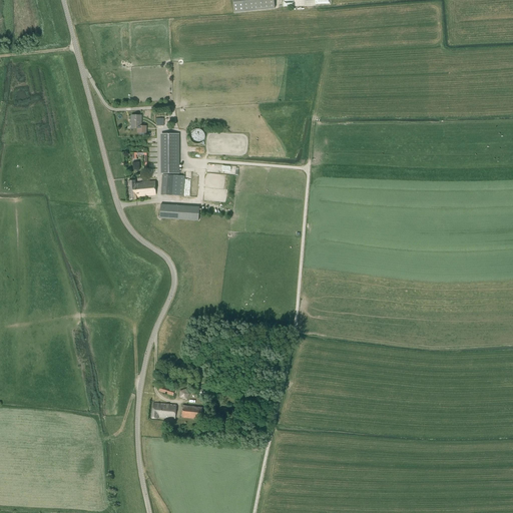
[(232,0),(234,13),(275,9),(274,0),(232,0)]
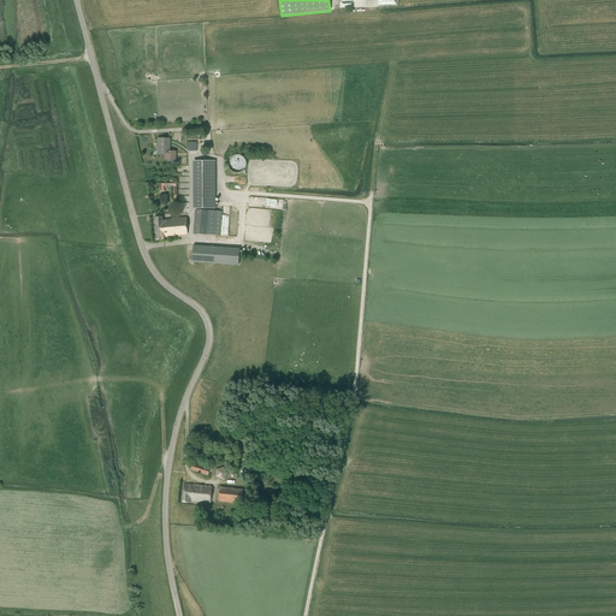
[(170,154),(170,138),(159,138),(158,154),(170,154)]
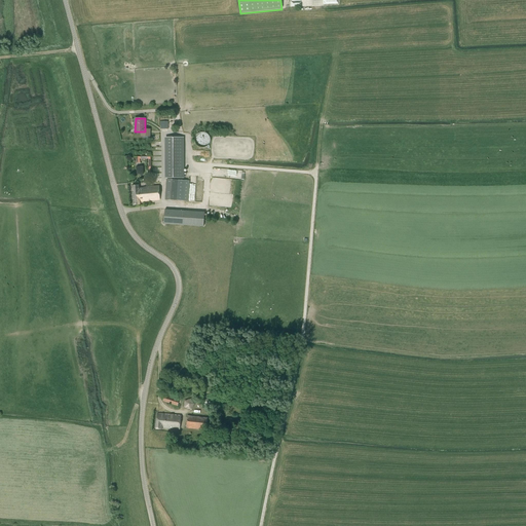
[(202,148),(203,148),(204,148),(205,147),(207,147),(208,146),(209,146),(209,145),(210,145),(210,144),(210,143),(211,142),(211,141),(211,140),(211,139),(211,138),(210,137),(210,136),(209,135),(208,134),(207,134),(207,133),(205,133),(204,133),(203,133),(202,133),(201,133),(200,133),(199,133),(199,134),(198,134),(197,135),(196,136),(196,137),(195,138),(195,139),(195,140),(195,141),(195,142),(195,143),(196,144),(196,145),(197,145),(197,146),(198,146),(198,147),(199,147),(200,147),(200,148),(201,148),(202,148)]
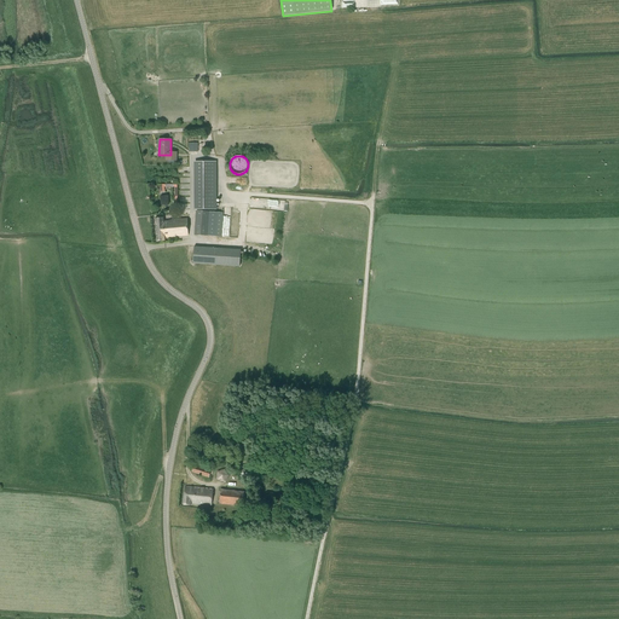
[(195,162),(195,209),(217,209),(217,162),(195,162)]
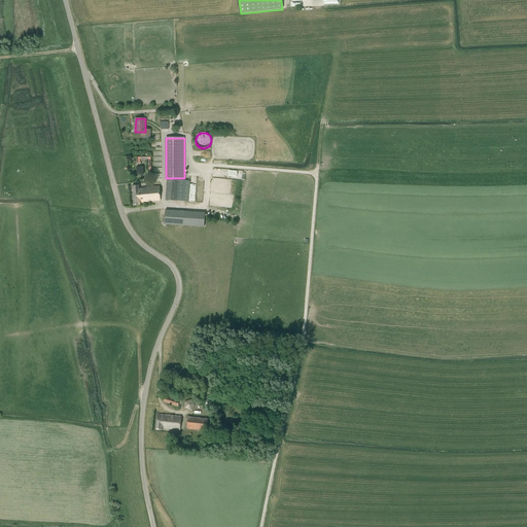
[(239,171),(237,178),(244,180),(246,173),(239,171)]
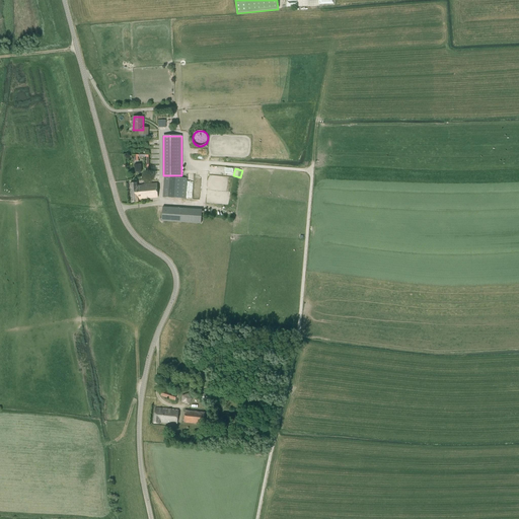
[(186,199),(188,178),(165,176),(163,197),(186,199)]
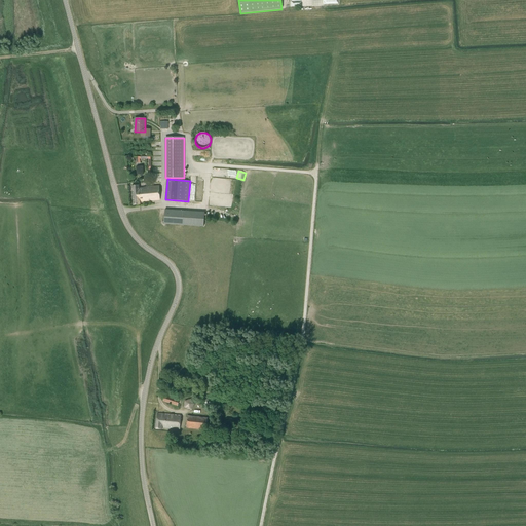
[(201,197),(203,179),(198,179),(197,184),(191,184),(190,190),(195,190),(194,196),(201,197)]
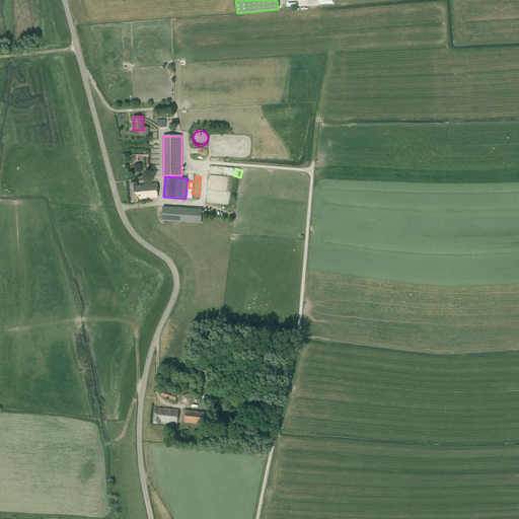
[(137,186),(137,183),(131,183),(132,202),(138,202),(138,199),(158,198),(157,183),(137,186)]
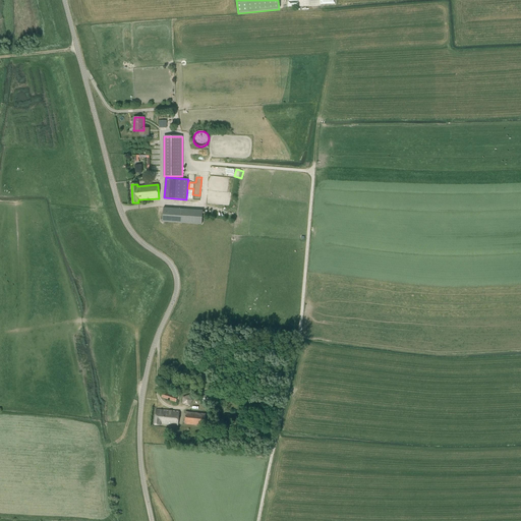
[(163,222),(201,224),(203,211),(164,208),(163,222)]
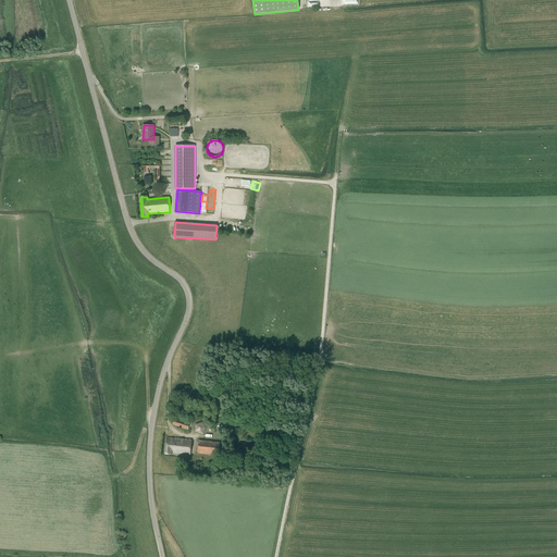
[(215,430),(233,432),(234,421),(217,419),(215,430)]
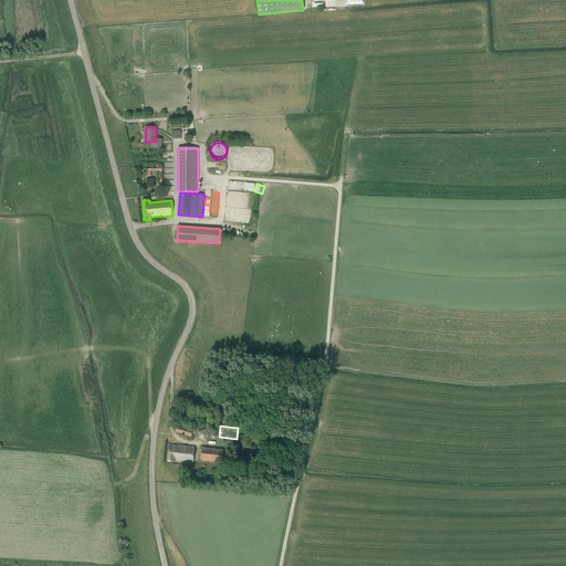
[(190,437),(192,431),(177,427),(176,432),(190,437)]
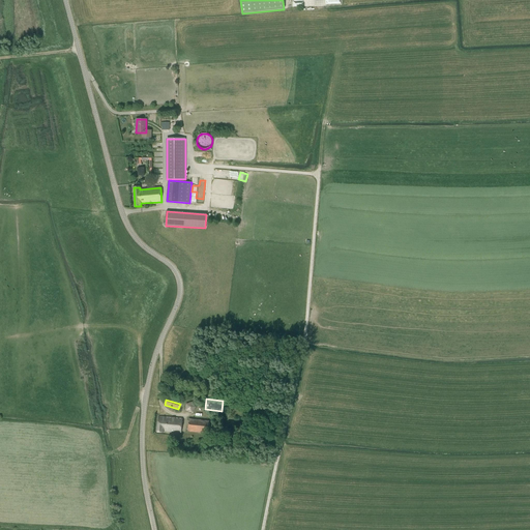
[(185,411),(195,412),(196,403),(187,402),(185,411)]
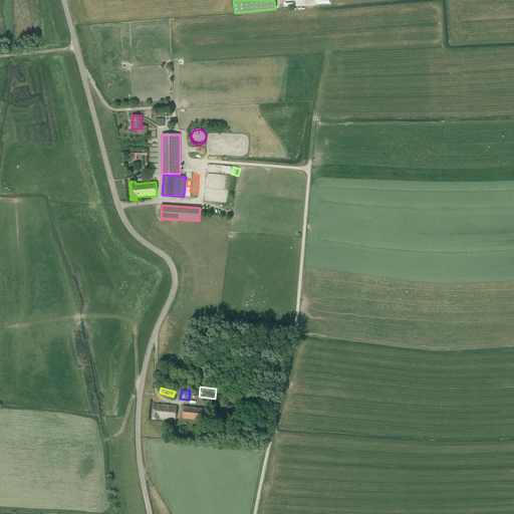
[(176,420),(177,407),(154,405),(153,420),(159,420),(159,418),(176,420)]
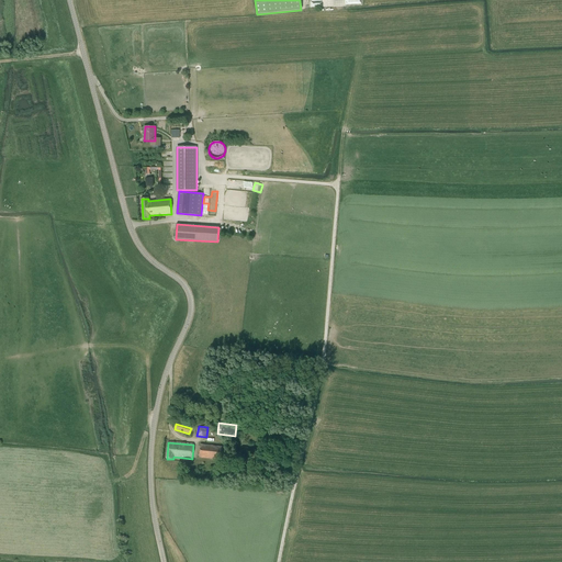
[(206,448),(205,458),(221,459),(222,449),(206,448)]
